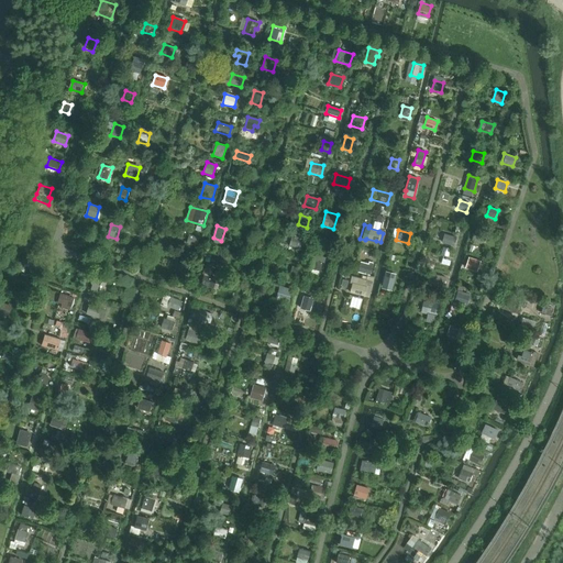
[(476,230),(473,239),(482,242),(485,233),(476,230)]
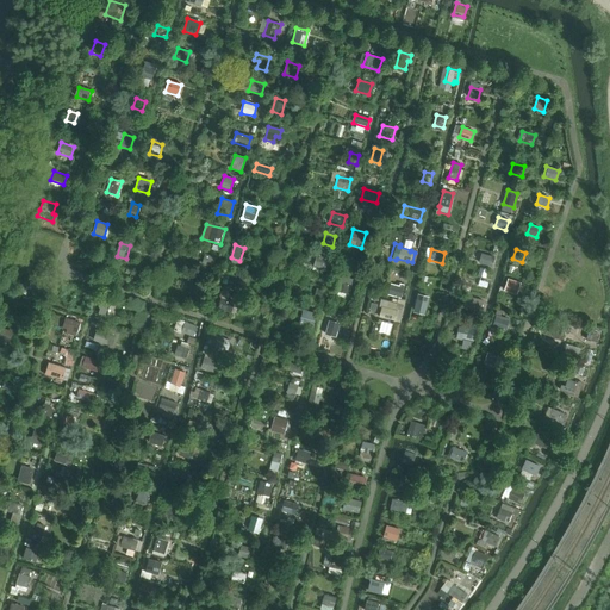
[(325,271),(329,256),(317,253),(313,267),(325,271)]
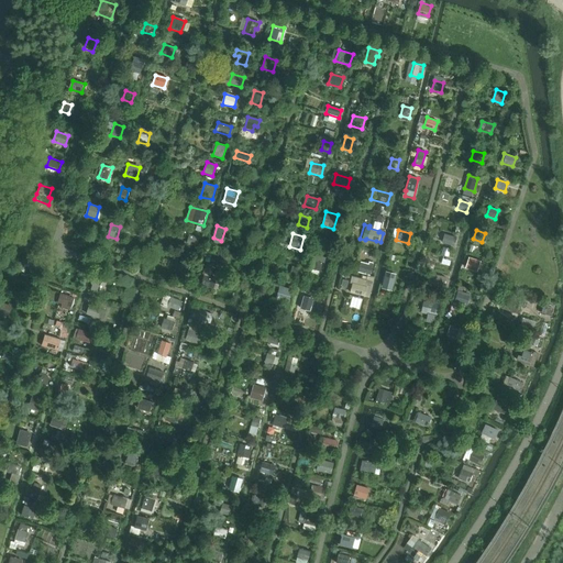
[(197,247),(199,238),(189,235),(187,244),(197,247)]
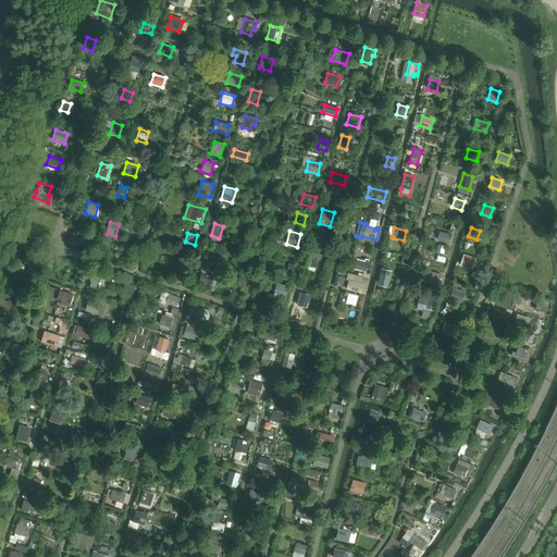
[(450,243),(452,236),(440,233),(438,239),(450,243)]
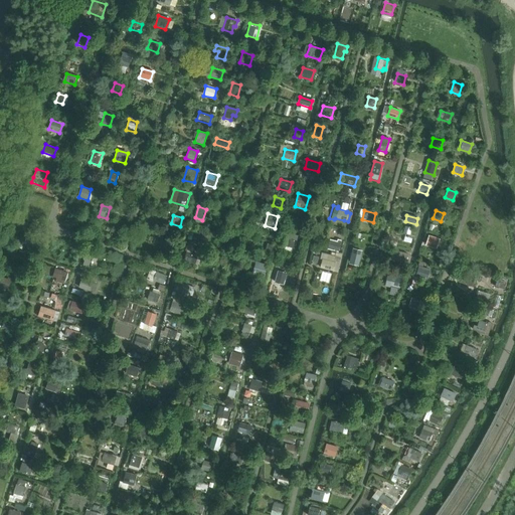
[(202,243),(204,235),(194,232),(191,240),(202,243)]
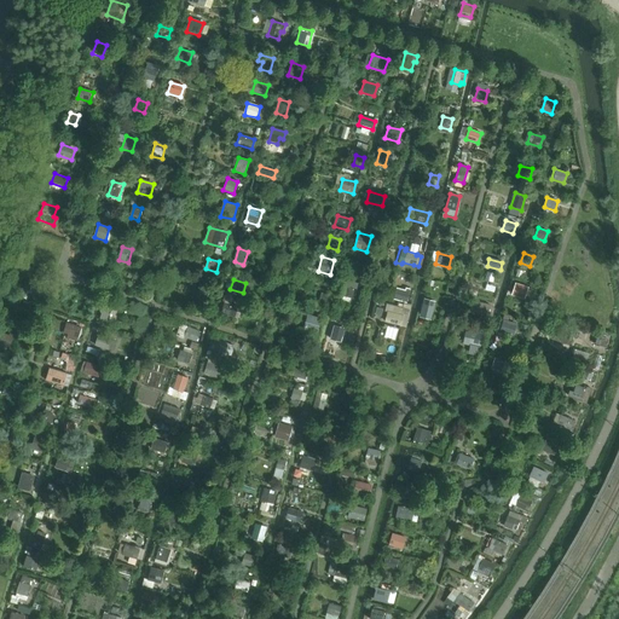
[(207,301),(212,287),(198,283),(195,298),(207,301)]
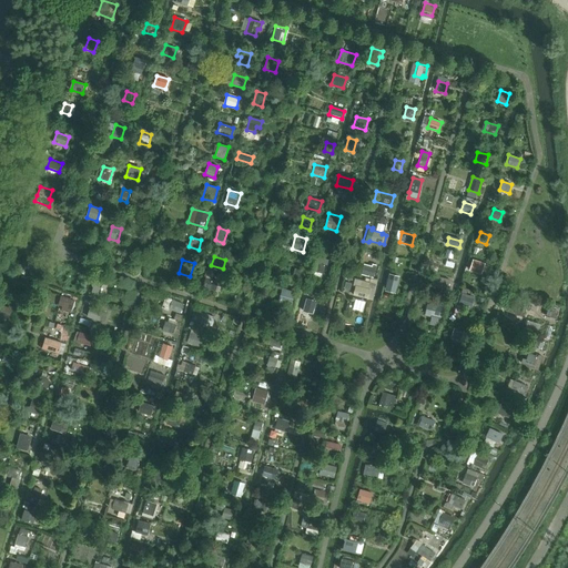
[(24,274),(28,263),(20,261),(16,271),(24,274)]
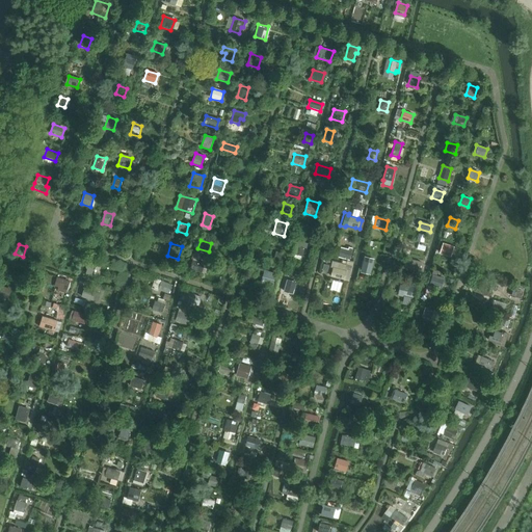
[(452,256),(455,247),(446,244),(443,254),(452,256)]
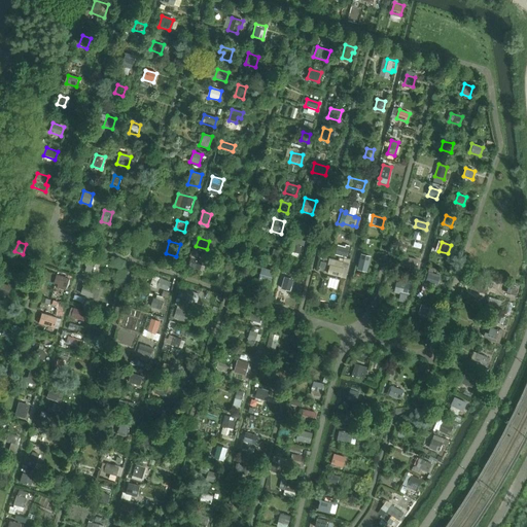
[(300,254),(302,245),(293,243),(291,252),(300,254)]
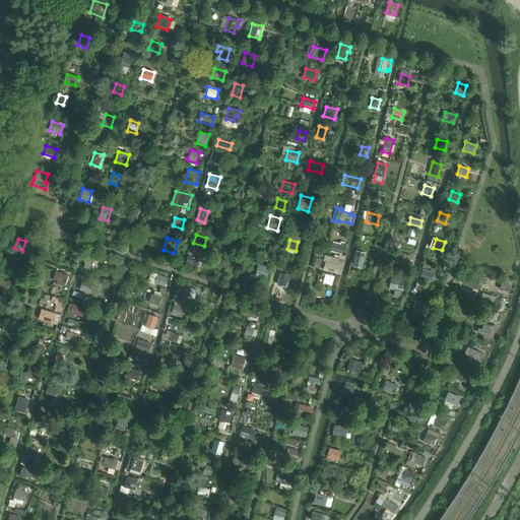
[(341,255),(344,246),(333,243),(330,252),(341,255)]
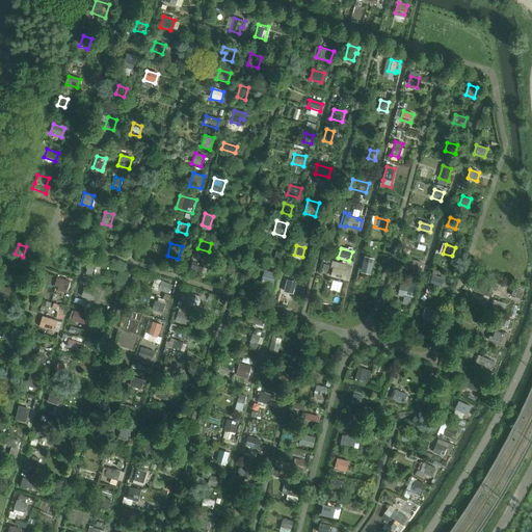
[(411,259),(409,267),(420,270),(422,262),(411,259)]
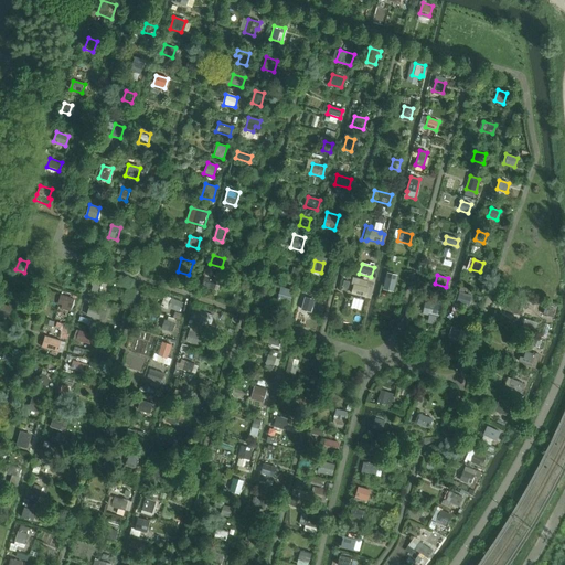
[(92,289),(98,291),(103,278),(96,276),(92,289)]
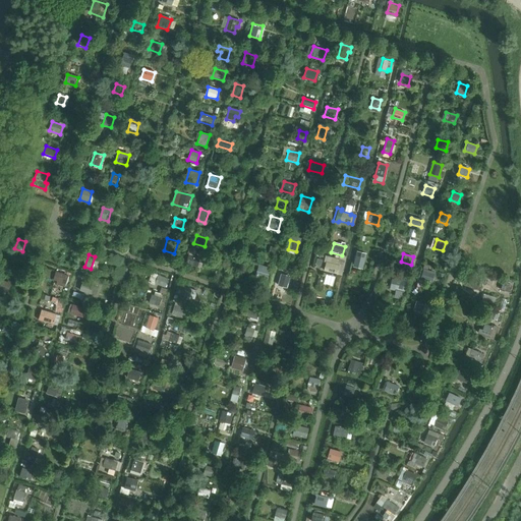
[(197,268),(200,259),(188,255),(185,264),(197,268)]
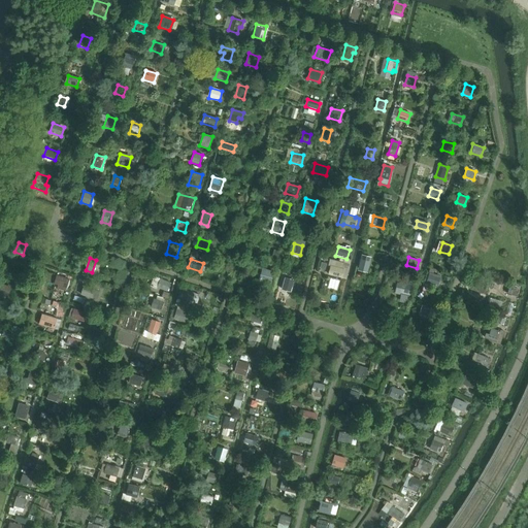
[(369,270),(371,262),(359,260),(357,271),(362,272),(363,268),(369,270)]
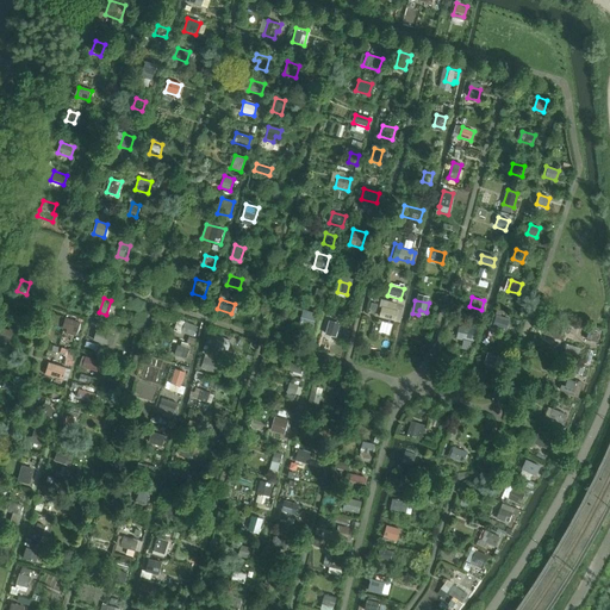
[(394,322),(397,311),(381,307),(379,318),(394,322)]
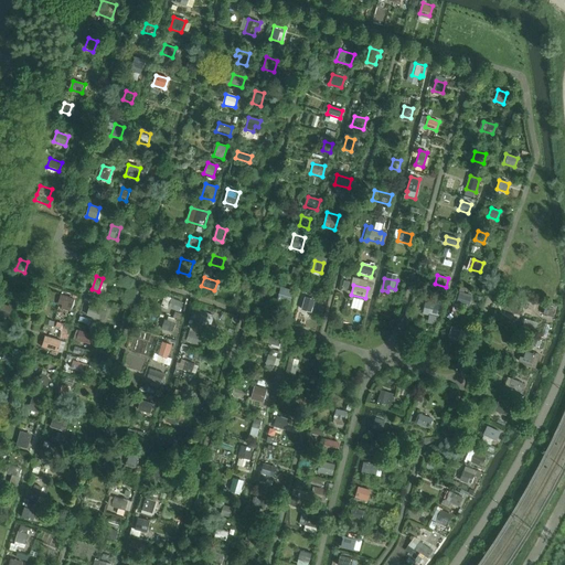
[(289,305),(292,291),(281,288),(278,301),(289,305)]
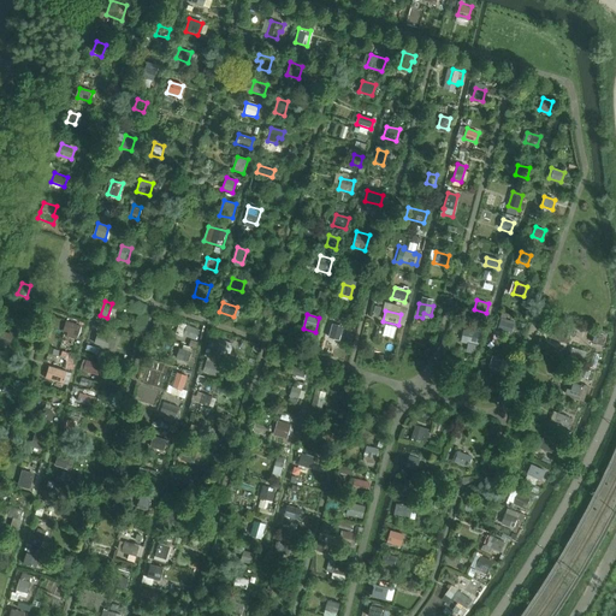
[(510,335),(514,325),(502,320),(498,331),(510,335)]
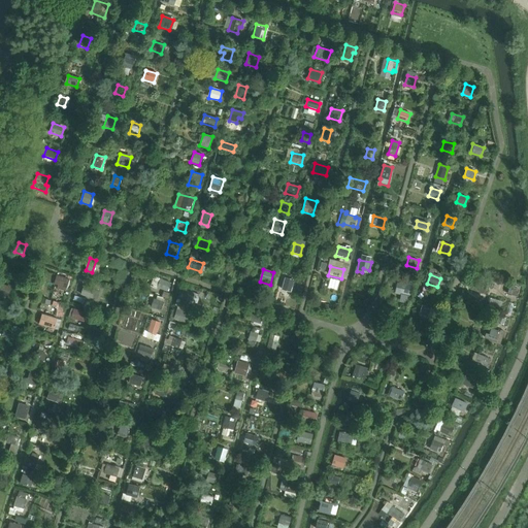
[(292,293),(295,281),(285,277),(281,290),(292,293)]
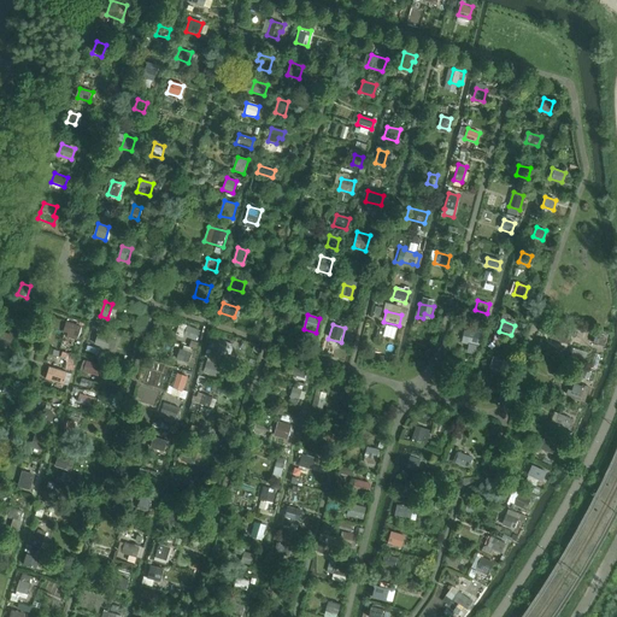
[(387,324),(386,335),(395,336),(398,327),(387,324)]
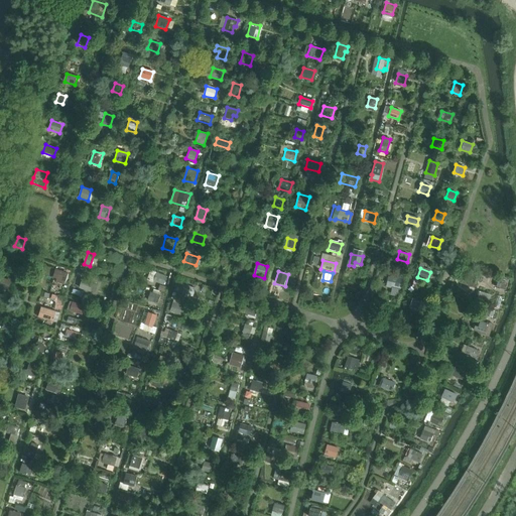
[(63,285),(67,275),(59,273),(56,283),(63,285)]
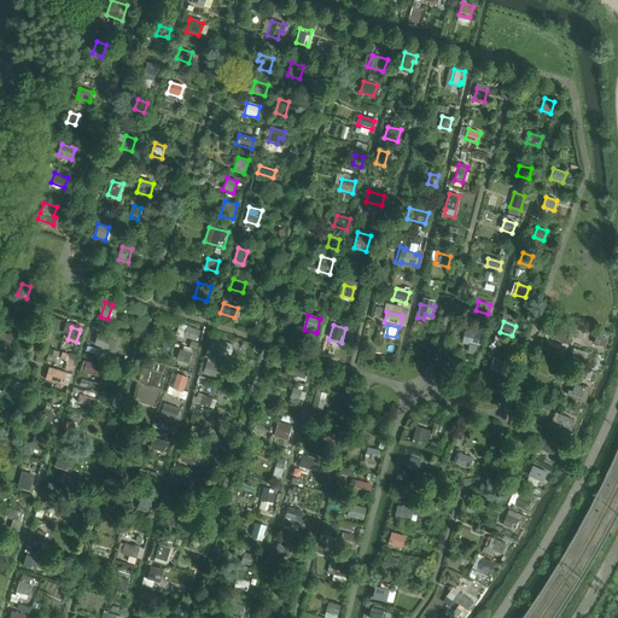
[(197,342),(200,331),(187,327),(184,338),(197,342)]
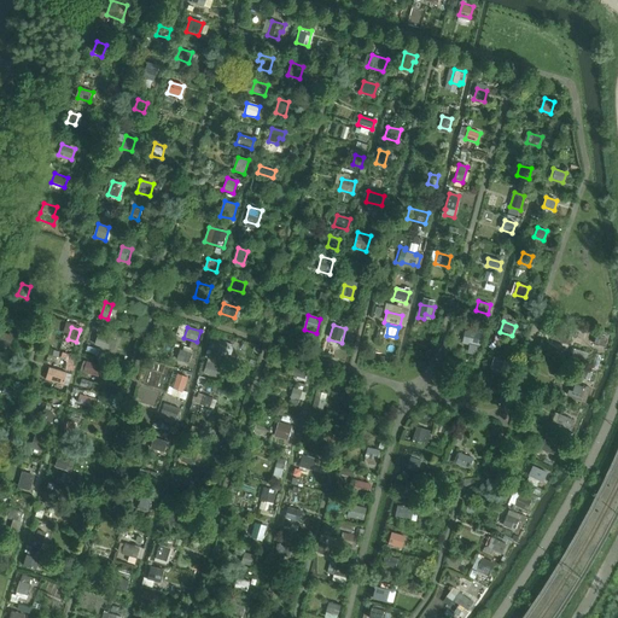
[(479,347),(482,333),(466,330),(462,343),(479,347)]
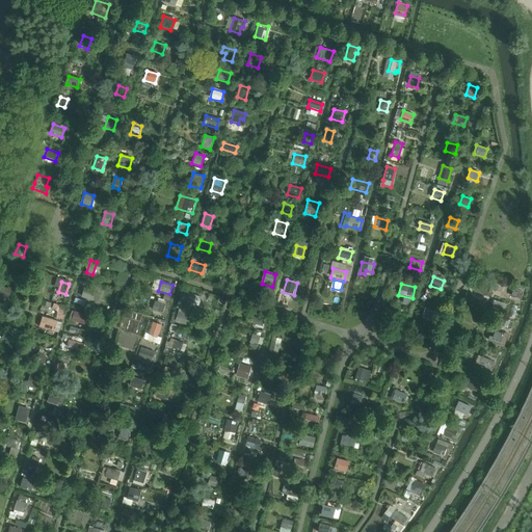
[(0,296),(8,299),(11,290),(1,287),(0,289),(0,296)]
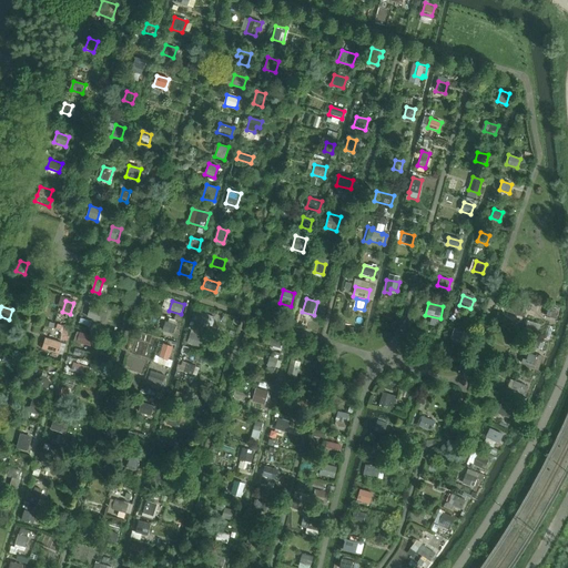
[(100,321),(103,311),(91,307),(88,317),(100,321)]
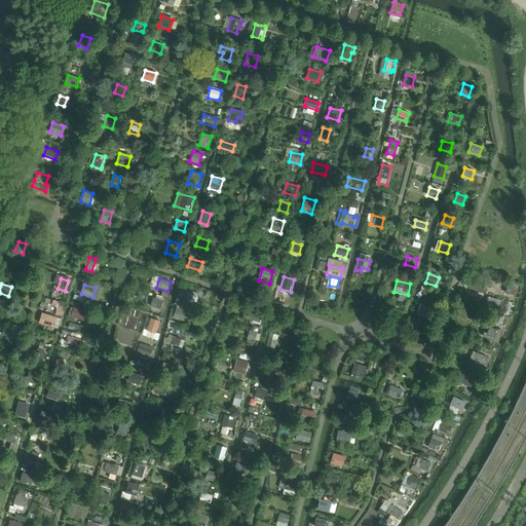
[(191,301),(193,292),(182,289),(180,298),(191,301)]
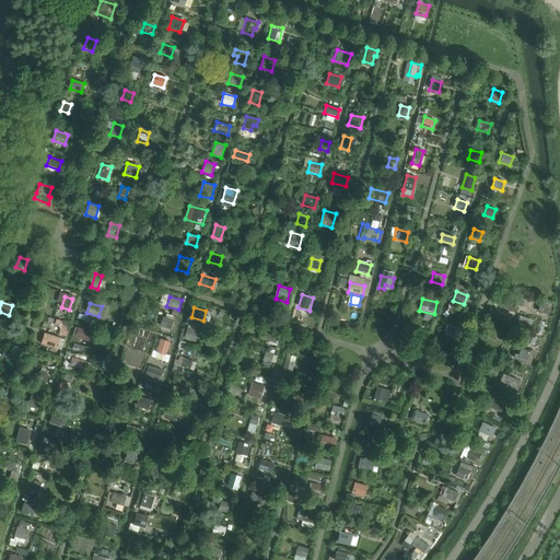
[(171,329),(174,319),(163,316),(160,326),(171,329)]
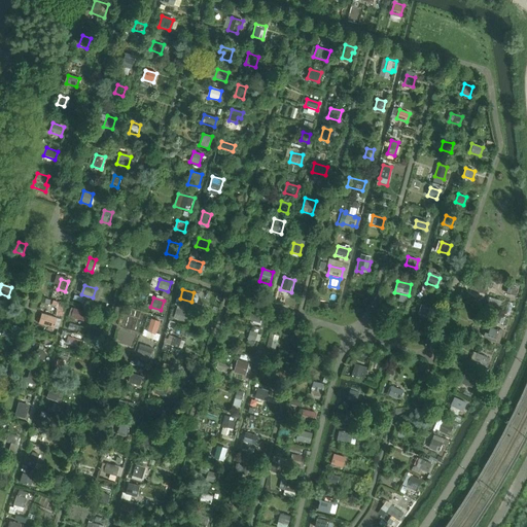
[(499,311),(502,302),(490,297),(487,307),(499,311)]
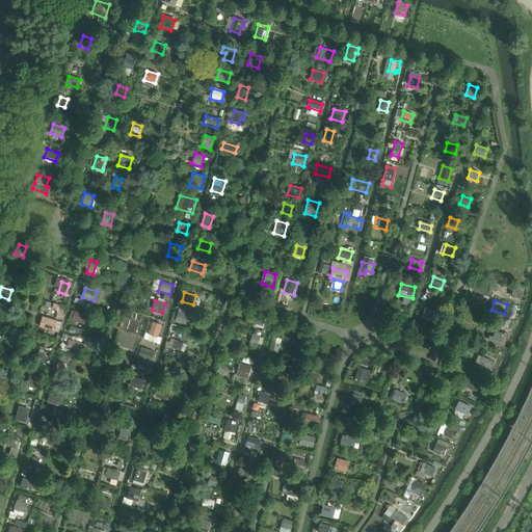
[(435,321),(439,313),(425,308),(422,317),(435,321)]
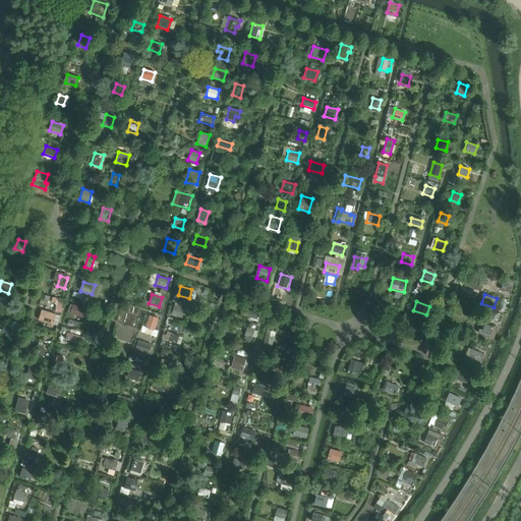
[(83,317),(87,309),(73,305),(71,313),(83,317)]
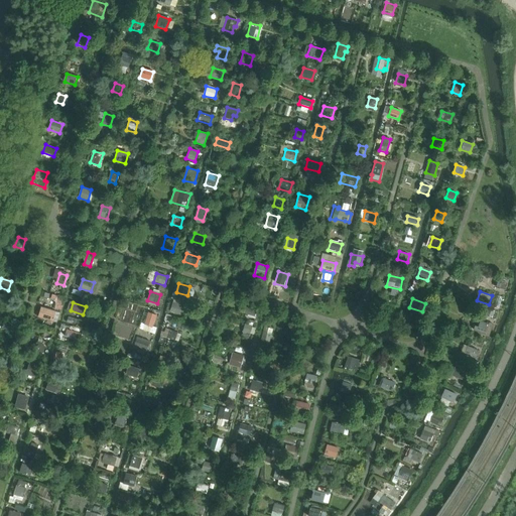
[(180,314),(183,306),(172,302),(169,311),(180,314)]
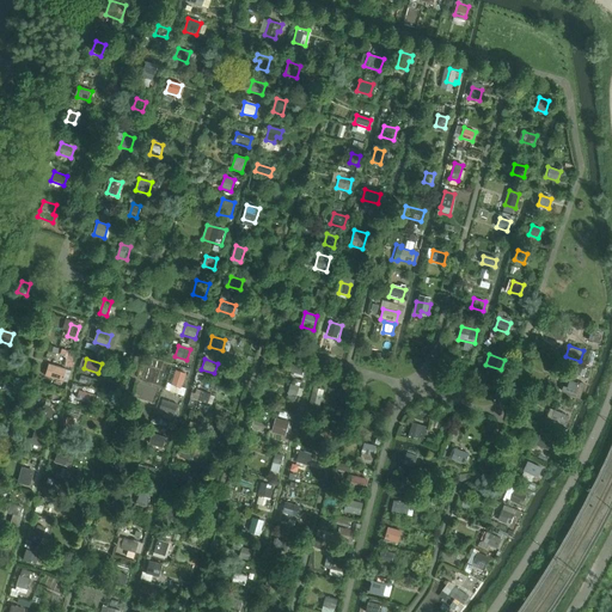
[(63,381),(67,369),(49,363),(46,377),(63,381)]
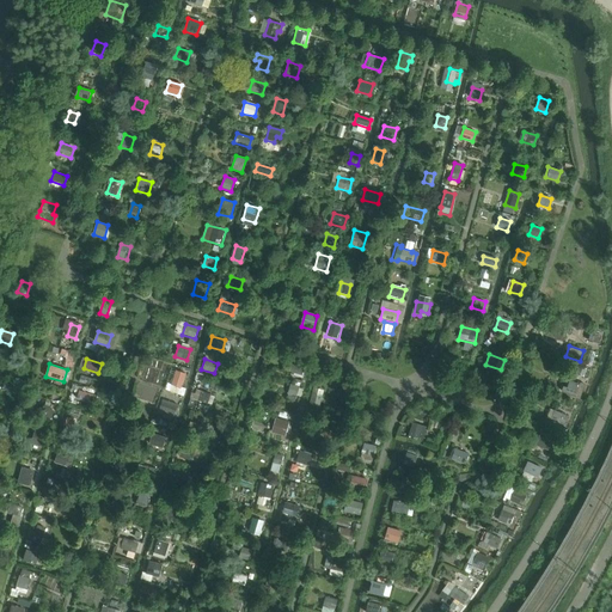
[(303,375),(305,368),(292,365),(289,372),(303,375)]
